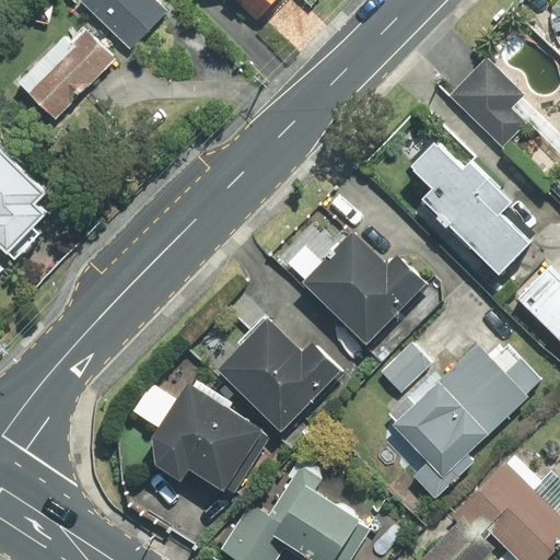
[(167,12),(154,0),(78,0),(130,49),(167,12)]
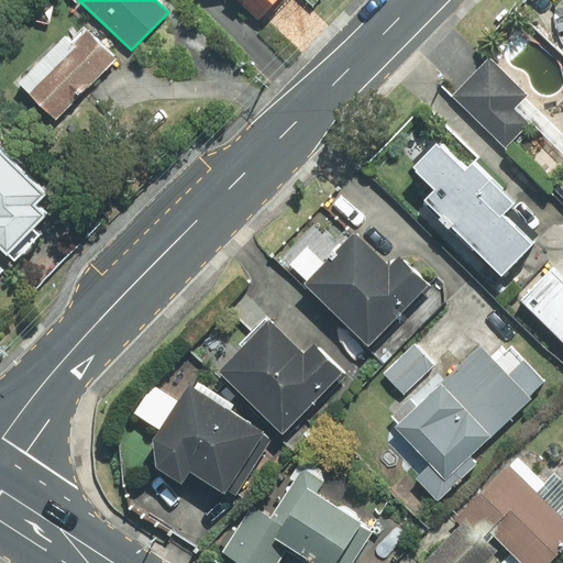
[(232,0),(254,21),(274,0),(232,0)]
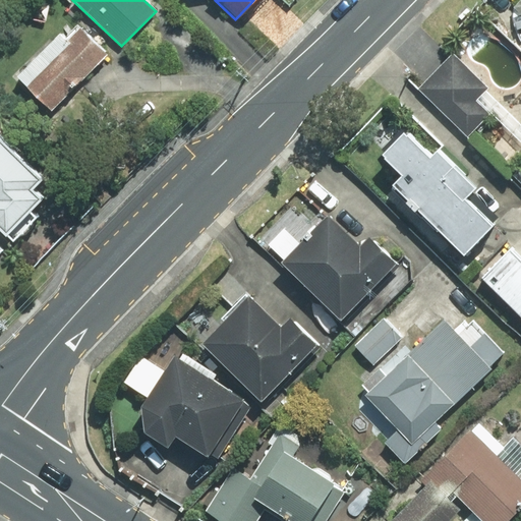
[(66,41),(58,36),(16,76),(50,110),(107,56),(78,25),(66,41)]
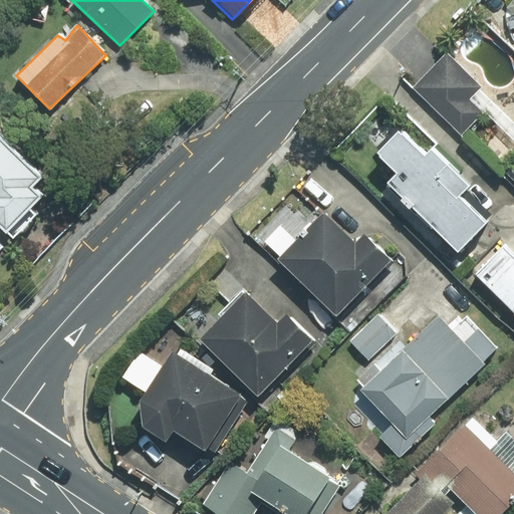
[(446,44),(410,76),(465,139),(488,118),(472,101),(486,89),(446,44)]
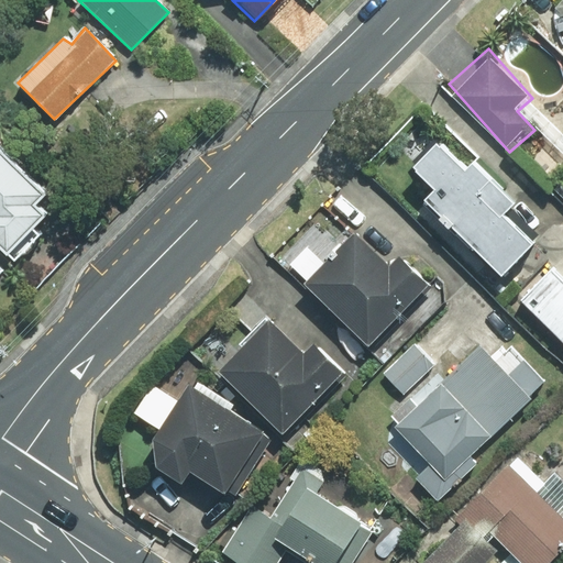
[(465,168),(438,142),(410,169),(431,189),(419,202),(496,279),(530,244),(505,219),(518,206),(473,161),(465,168)]
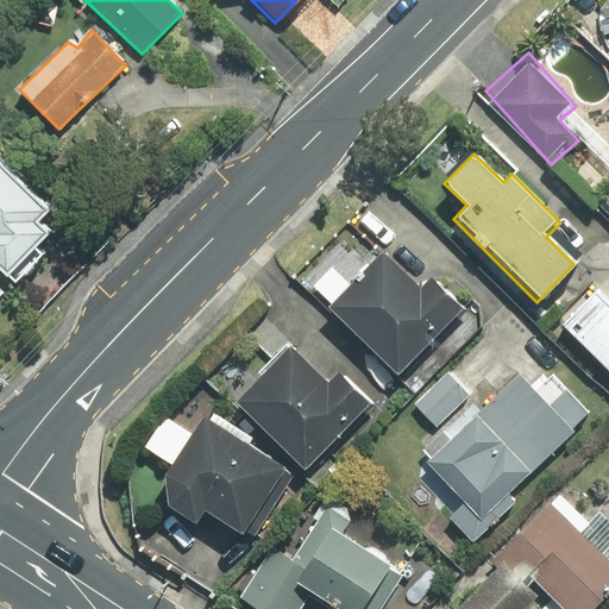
[(0,271),(10,281),(54,237),(39,224),(51,211),(0,162),(0,271)]
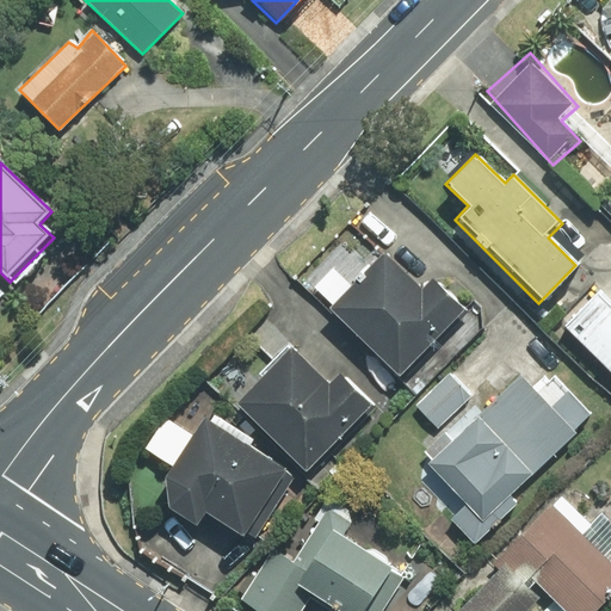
[(424,287),(384,253),(359,283),(334,261),(310,289),(412,375),(470,306),(433,275),(424,287)]
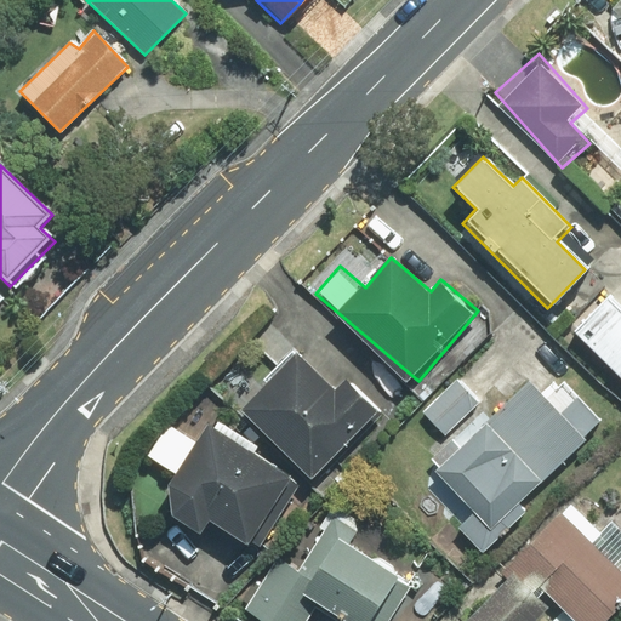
[(620,306),(611,296),(574,330),(620,380),(620,306)]
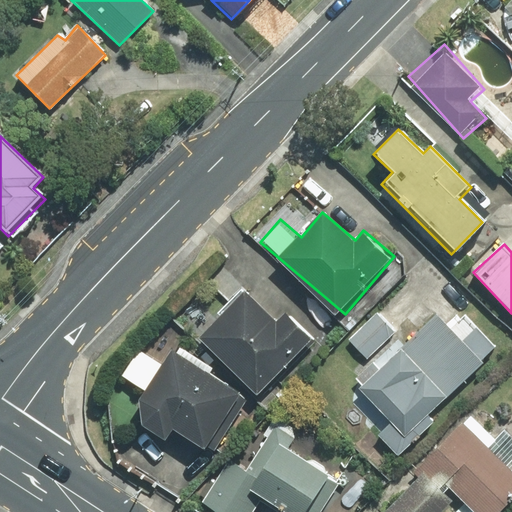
[(256,396),(317,332),(290,306),(279,317),(249,288),(199,340),(245,385),(256,396)]
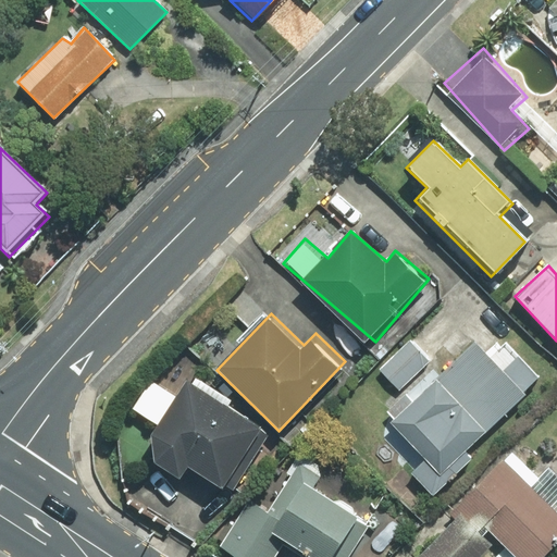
[(443,371),(409,339),(378,369),(403,395),(384,413),(381,441),(434,491),(541,376),(499,337),(487,350),(474,337),(443,371)]
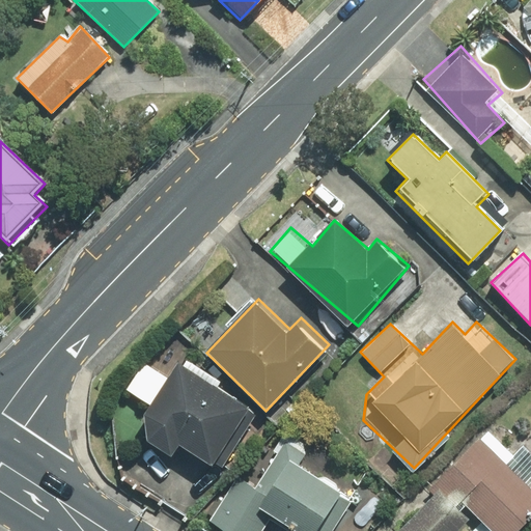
[(215,389),(218,381),(176,360),(168,378),(136,362),(121,393),(148,407),(134,436),(174,455),(178,447),(221,468),(250,408),(215,389)]
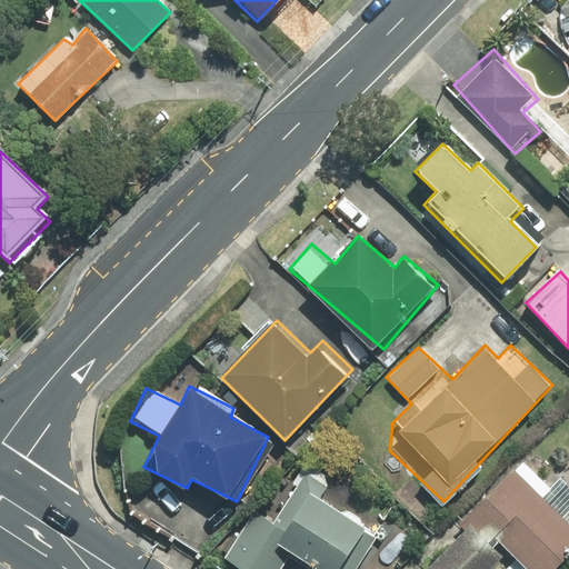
[(552,485),(517,453),(458,520),(465,527),(427,568),(557,568),(568,557),(568,482),(561,476),(552,485)]
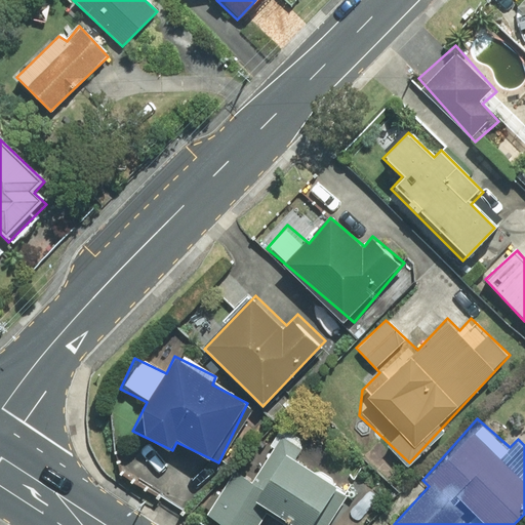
[(255,483),(231,471),(207,520),(217,524),(261,524),(267,515),(287,524),(327,524),(348,484),(297,461),(307,442),(280,431),(255,483)]
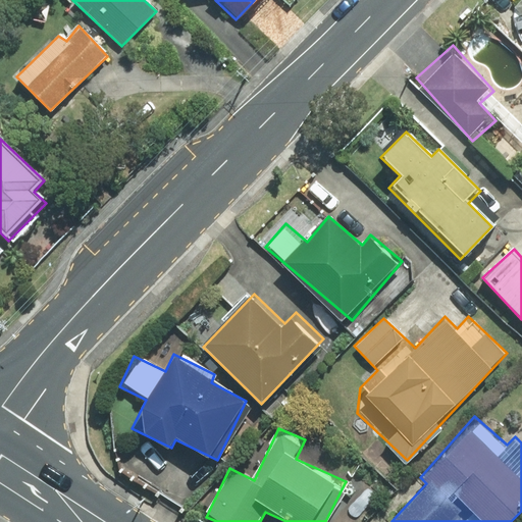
All buildings are outlined.
